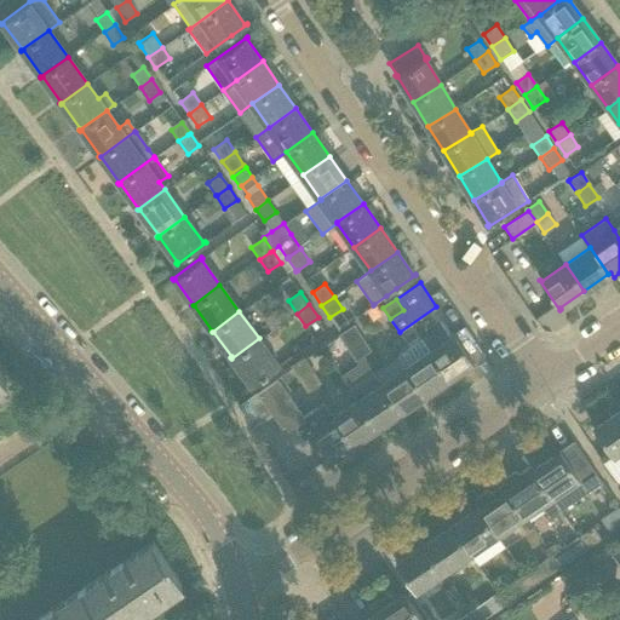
[(340,334),(339,336),(346,348),(362,338),(354,326),(340,334)]
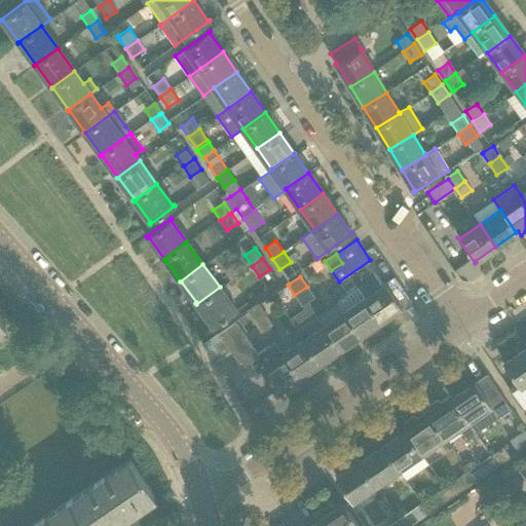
[(384,285),(365,297),(381,321),(400,307),(401,308),(402,308),(384,283),(383,284),(384,285)]
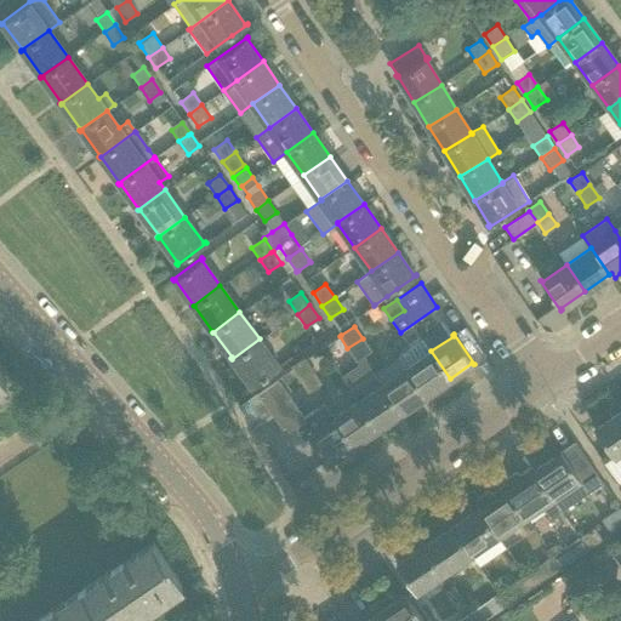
[(260,339),(232,359),(233,359),(252,385),(251,386),(251,387),(280,365),(280,364),(279,365),(260,339)]
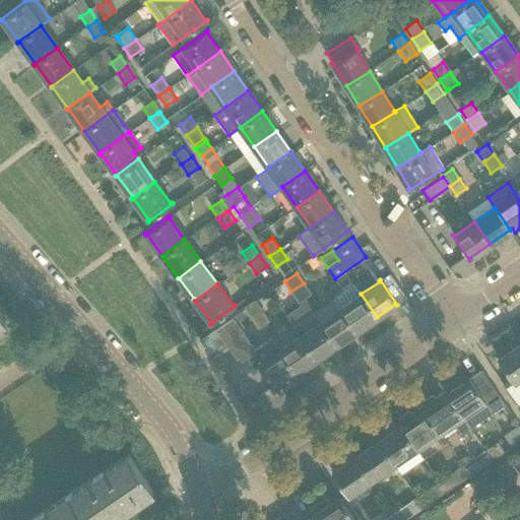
[(304,283),(290,291),(298,302),(311,294),(304,283)]
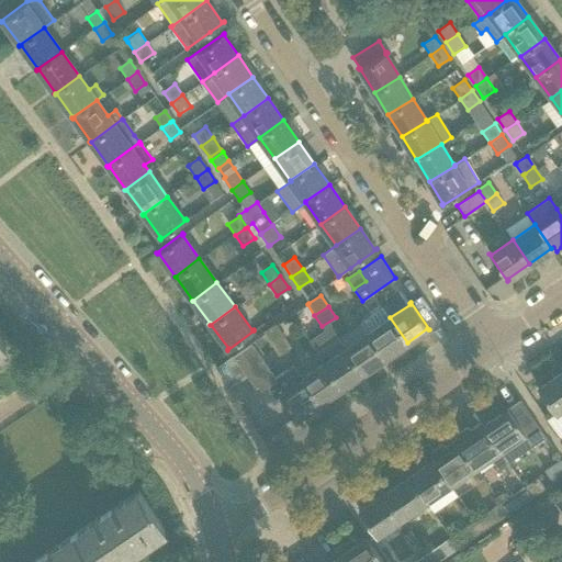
[(390,317),(368,334),(384,358),(407,343),(390,317)]
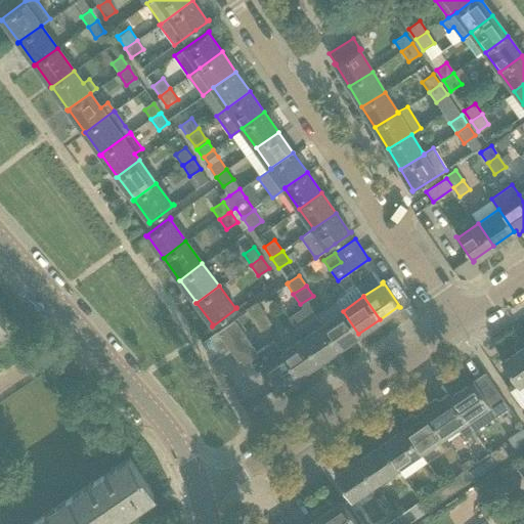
[(257,303),(246,309),(254,321),(265,314),(257,303)]
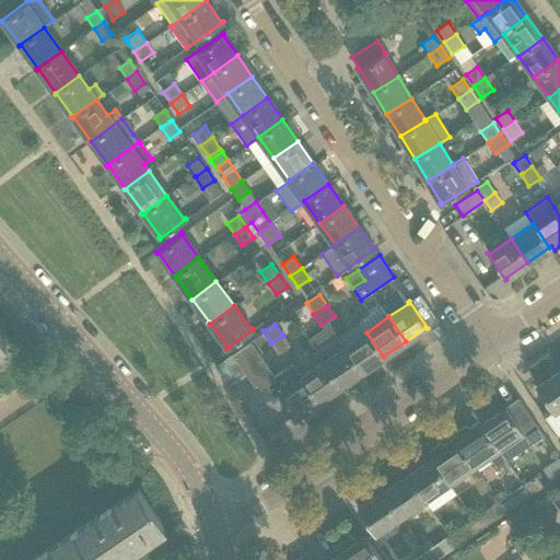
[(366,333),(345,347),(361,371),(383,357),(366,333)]
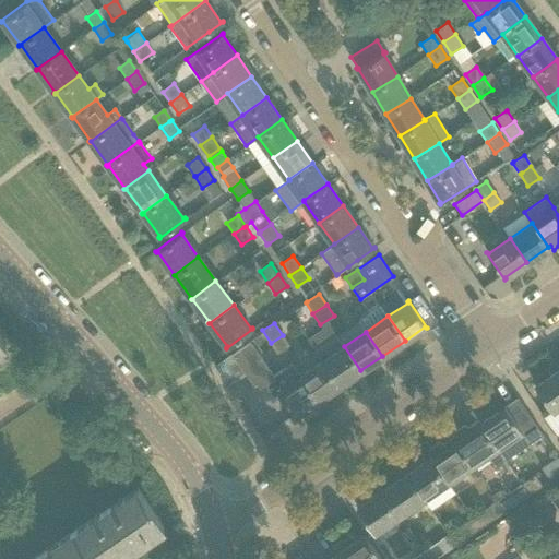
[(314,348),(323,360),(340,385),(360,370),(344,346),(336,334),(314,348)]
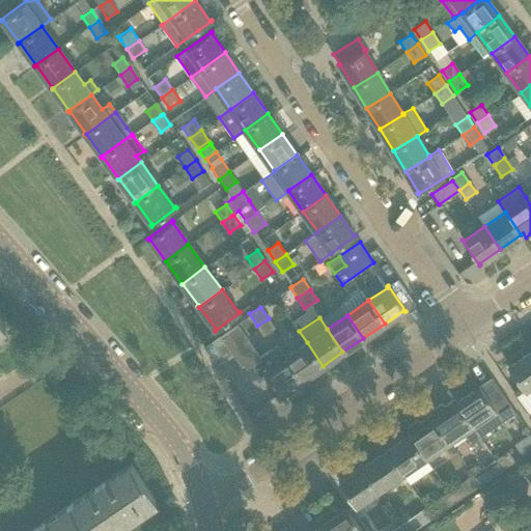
[(269,318),(257,326),(263,336),(275,328),(269,318)]
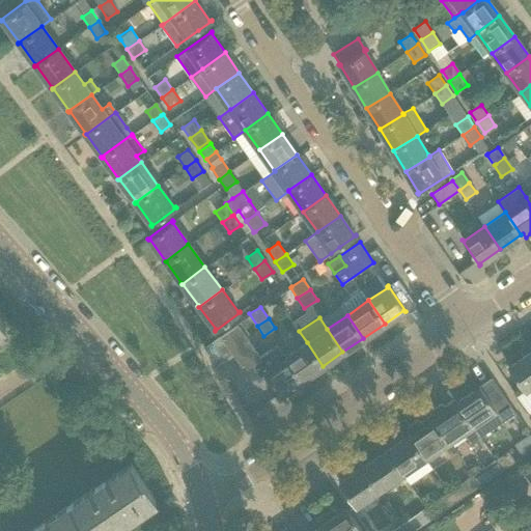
[(244,369),(252,364),(261,358),(259,356),(236,323),(220,335),(244,369)]
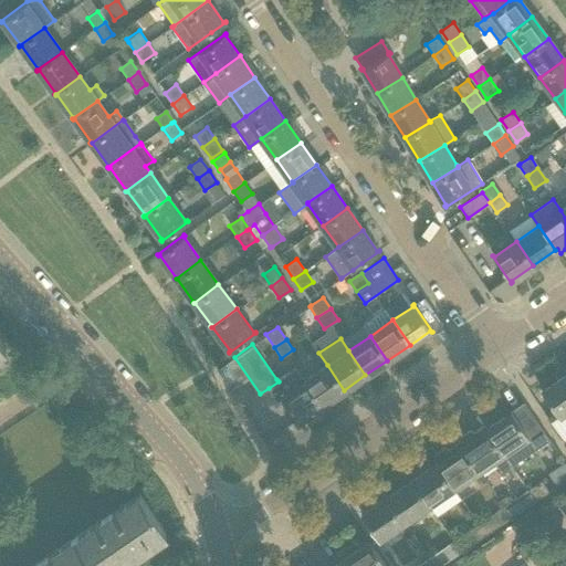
[(327,365),(305,380),(322,405),(344,390),(327,365)]
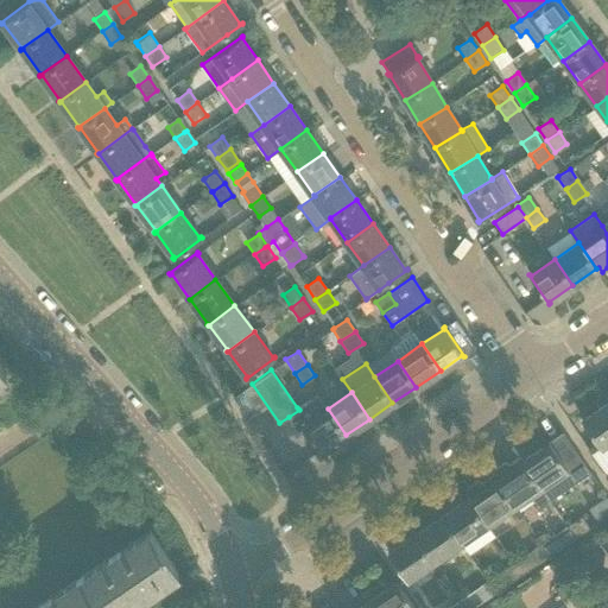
[(299,410),(289,417),(298,430),(303,426),(322,454),(323,453),(322,451),(346,435),(328,409),(317,393),(297,407),(299,410)]
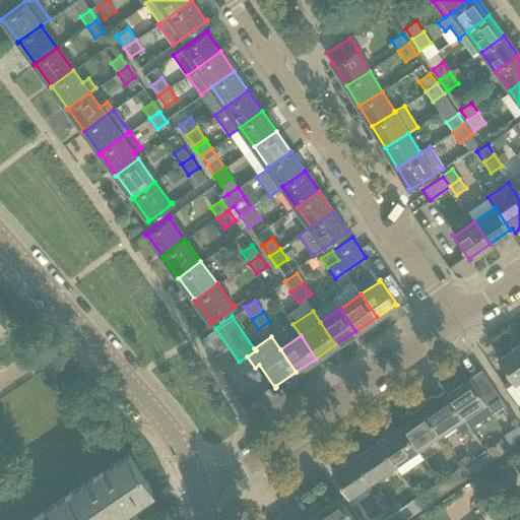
[(519,342),(519,343),(499,359),(498,358),(497,359),(514,383),(515,383),(514,382),(519,377),(519,342)]
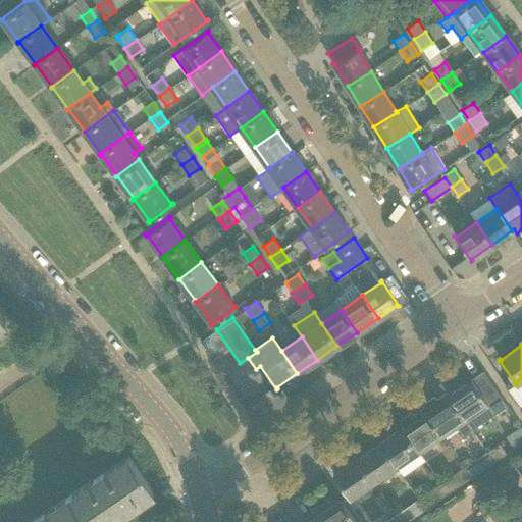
[(470,380),(449,396),(472,428),(472,429),(507,406),(482,371),(481,371),(482,372),(471,380),(471,379),(470,379),(470,380)]
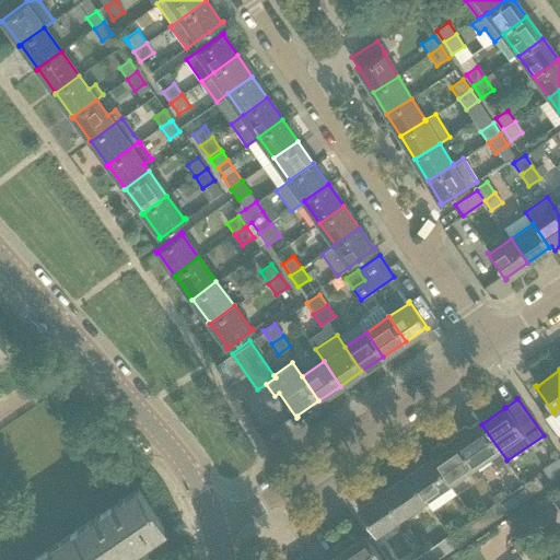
[(455,438),(474,465),(488,455),(497,467),(506,459),(481,424),(479,421),(468,428),(464,426),(453,433),(454,438),(455,438)]
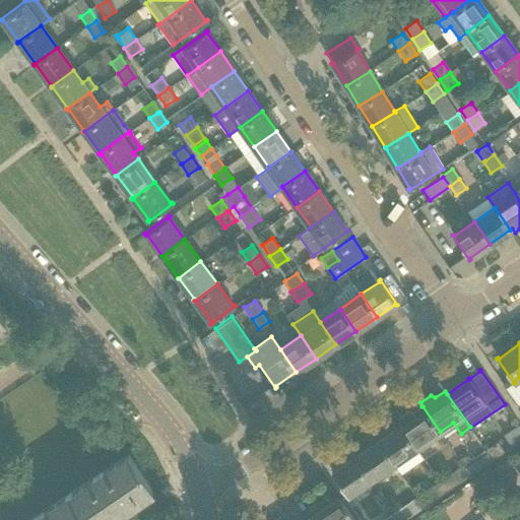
[(423,406),(421,406),(411,413),(407,411),(398,417),(398,423),(400,425),(401,426),(401,425),(417,448),(440,432),(423,406)]
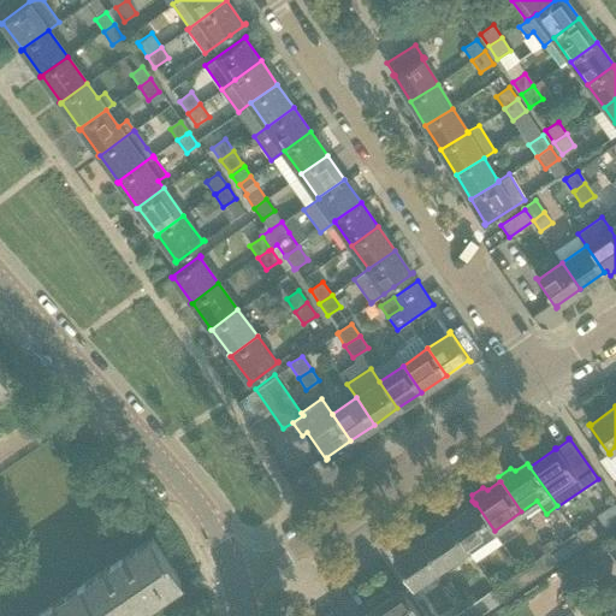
[(474,504),(449,522),(467,549),(495,531),(475,503),(475,504),(474,503),(473,503),(474,504)]
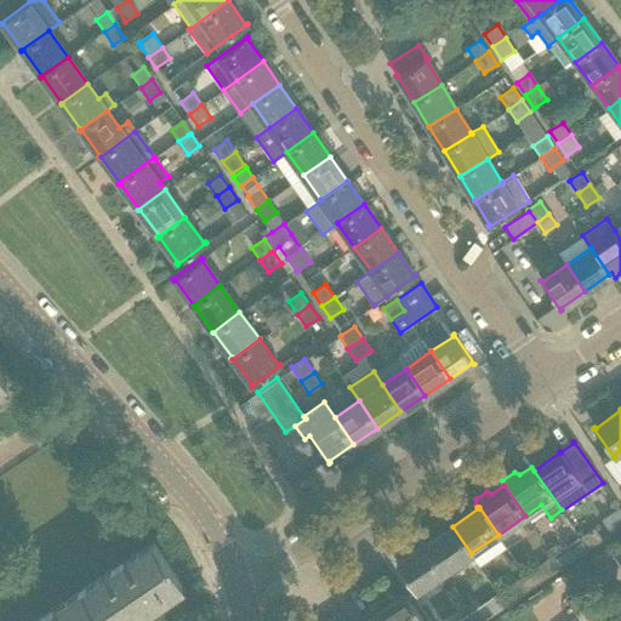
[(451,528),(425,546),(443,573),(471,553),(453,527),(451,525),(450,527),(451,528)]
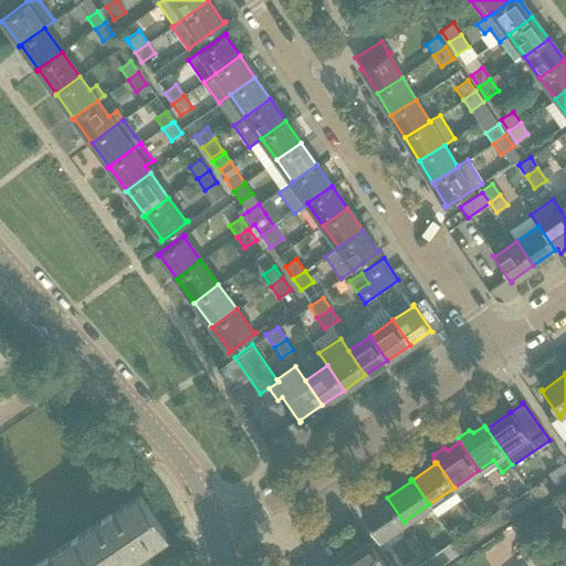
[(542,481),(530,490),(535,500),(548,491),(542,481)]
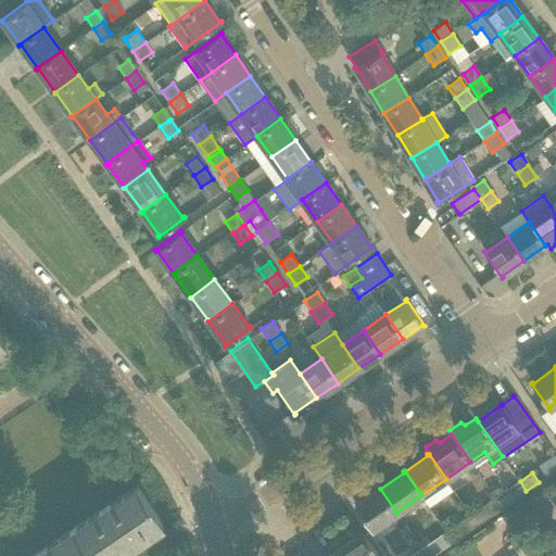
[(497,489),(491,493),(502,507),(526,491),(520,481),(505,491),(497,489)]
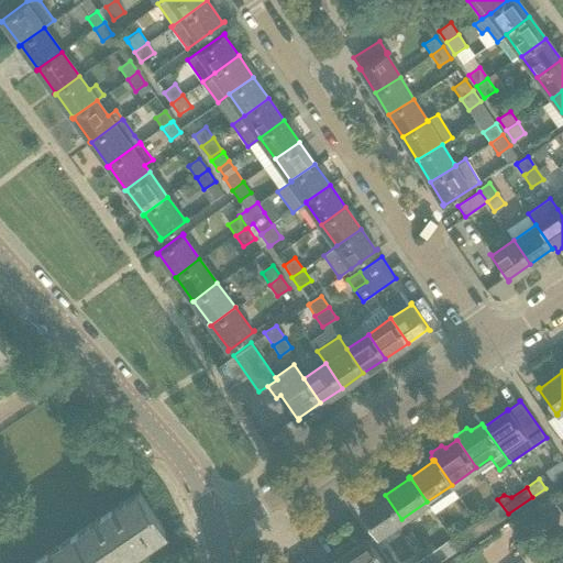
[(138,492),(74,534),(91,562),(116,562),(164,530),(138,492)]
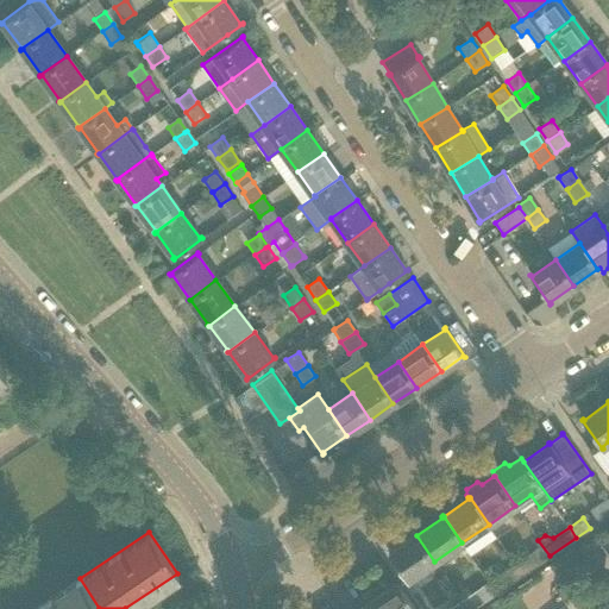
[(416,535),(415,533),(414,534),(415,535),(390,553),(389,552),(388,552),(408,582),(409,581),(408,579),(434,562),(416,535)]
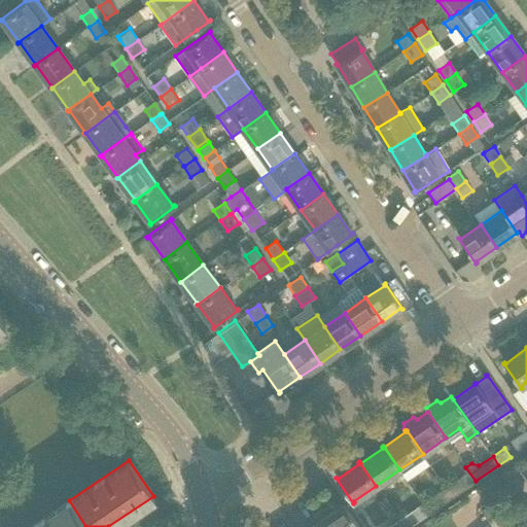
[(458,480),(447,488),(452,496),(464,489),(458,480)]
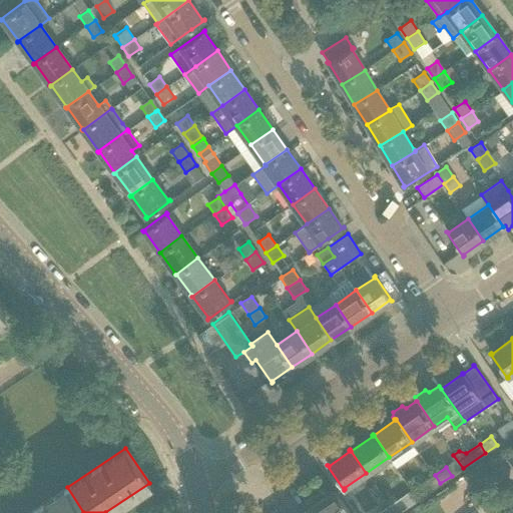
[(440,483),(435,475),(421,484),(427,493),(440,483)]
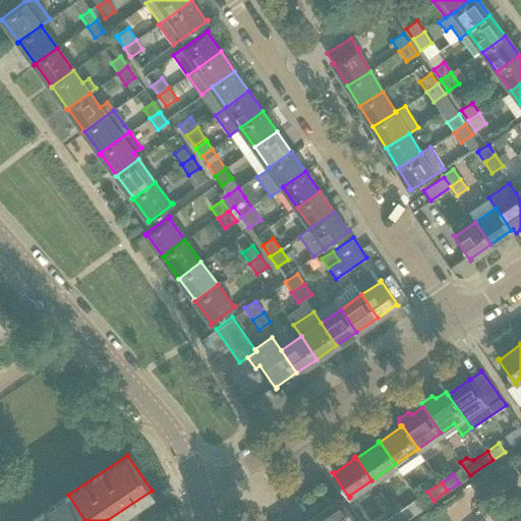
[(478,495),(477,504),(481,510),(489,512),(497,508),(498,499),(494,493),(484,491),(478,495)]
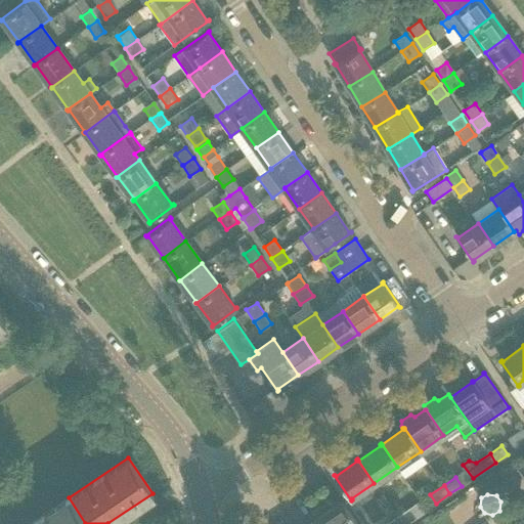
[(85,523),(69,497),(29,523),(85,523)]
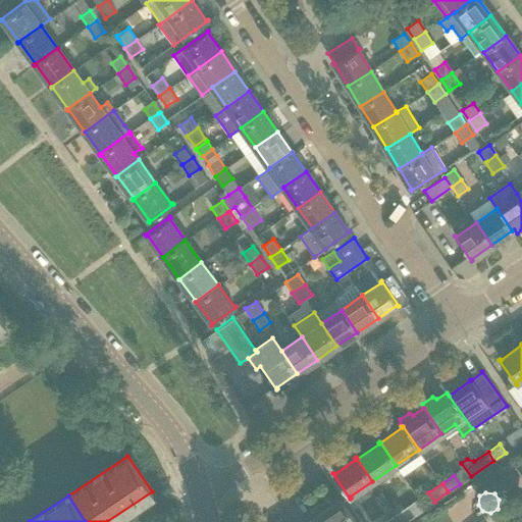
[(316,514),(321,521),(355,521),(340,498),(338,499),(338,500),(317,515),(316,514)]
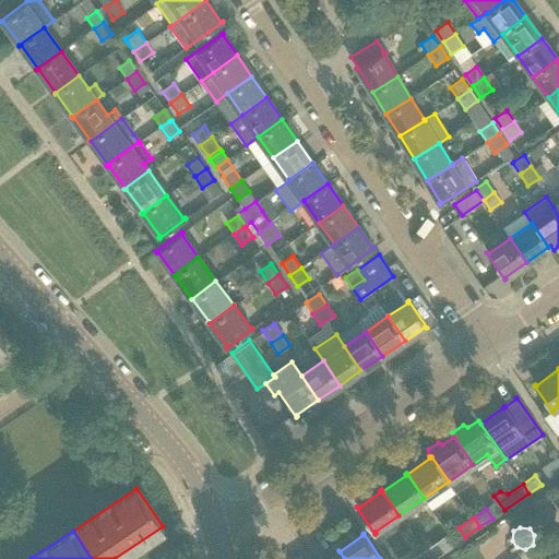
[(448,535),(424,551),(429,558),(435,558),(455,545),(454,544),(448,535)]
